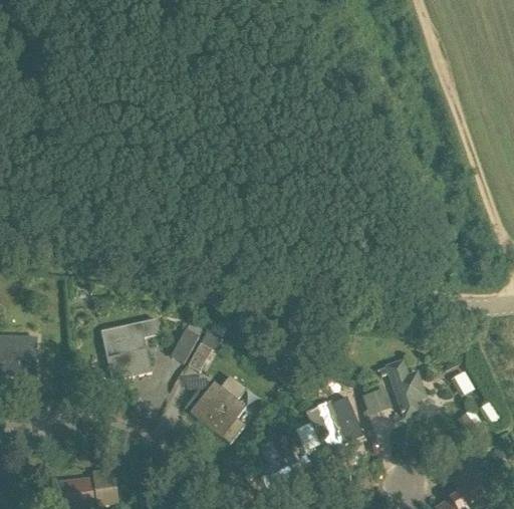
[(123,324),(100,329),(111,379),(151,370),(143,332),(126,336),(123,324)]
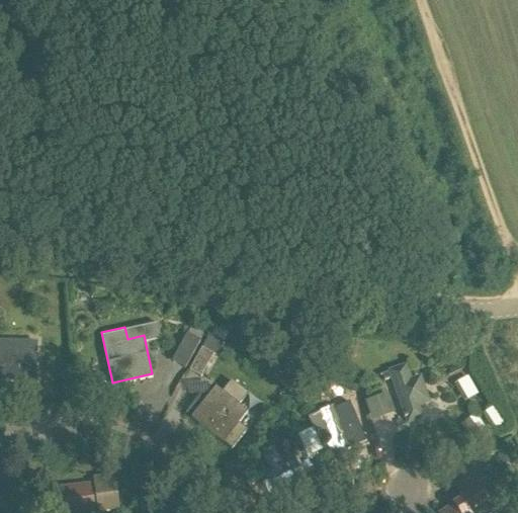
[(172,358),(185,365),(200,337),(187,330),(172,358)]
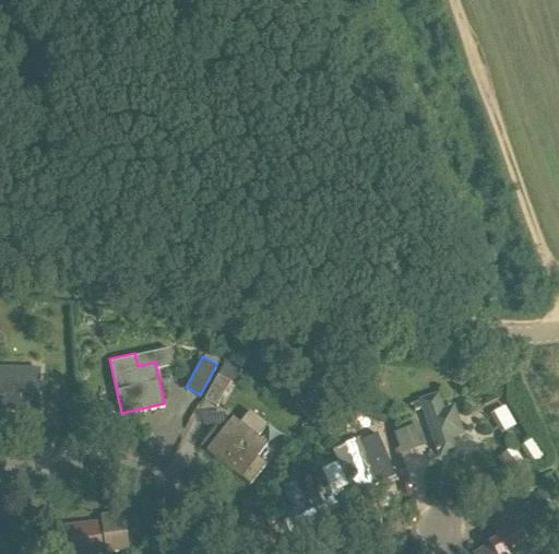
[(39,409),(40,366),(0,364),(0,397),(1,398),(1,408),(39,409)]
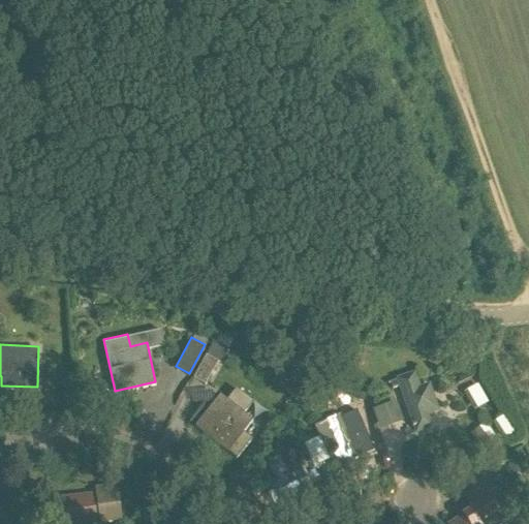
[(218,357),(206,350),(192,374),(204,381),(218,357)]
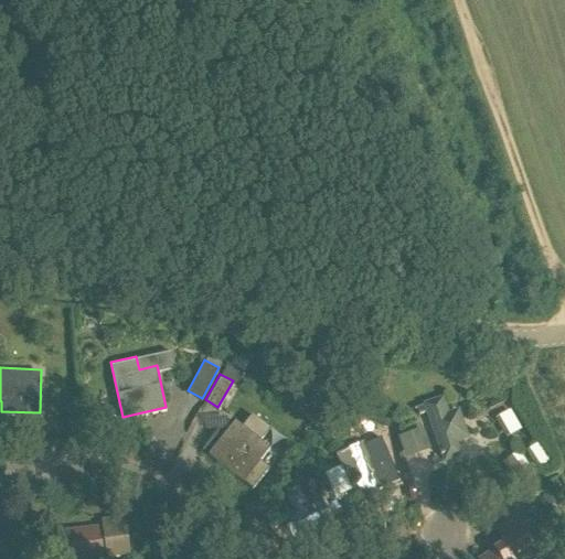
[(458,407),(448,410),(443,395),(417,404),(419,408),(427,406),(440,443),(438,444),(441,452),(443,451),(445,457),(460,452),(455,439),(468,434),(458,407)]
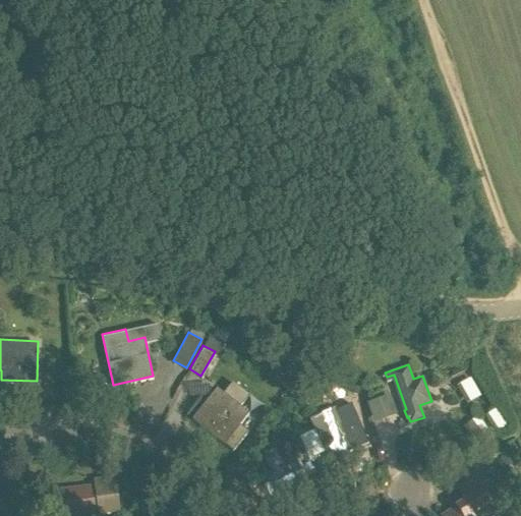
[(236,420),(239,423),(249,411),(218,386),(192,416),(221,439),(236,420)]
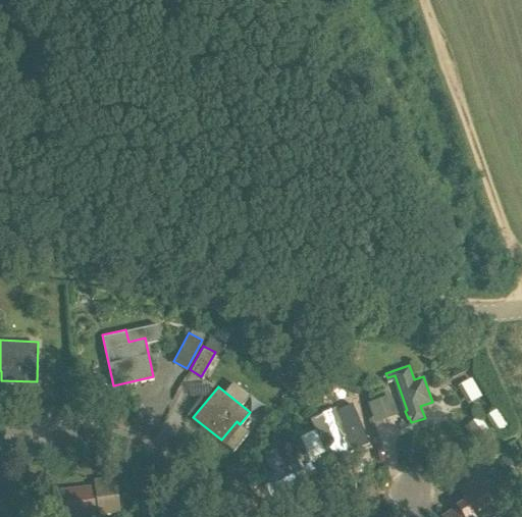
[(367,399),(374,415),(397,406),(390,390),(367,399)]
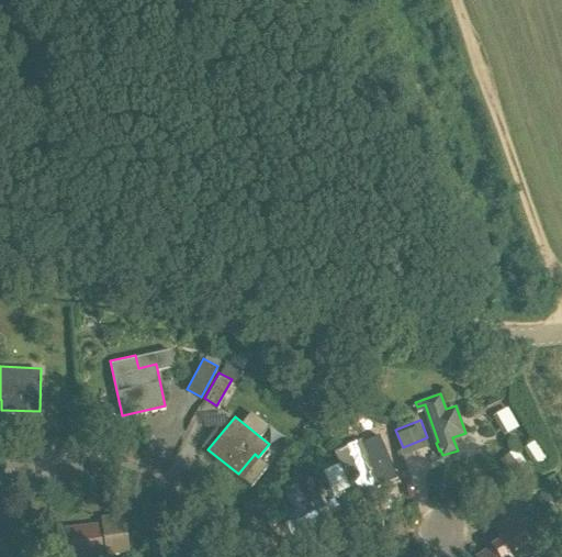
[(371,450),(380,446),(374,435),(381,433),(380,432),(337,450),(353,488),(381,476),(371,450)]
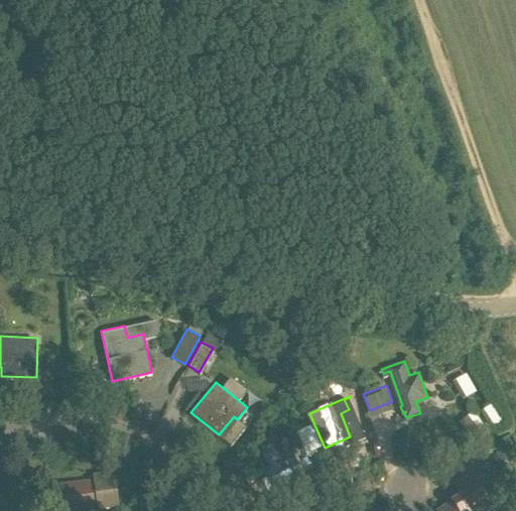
[(473,409),(459,419),(473,437),(487,427),(473,409)]
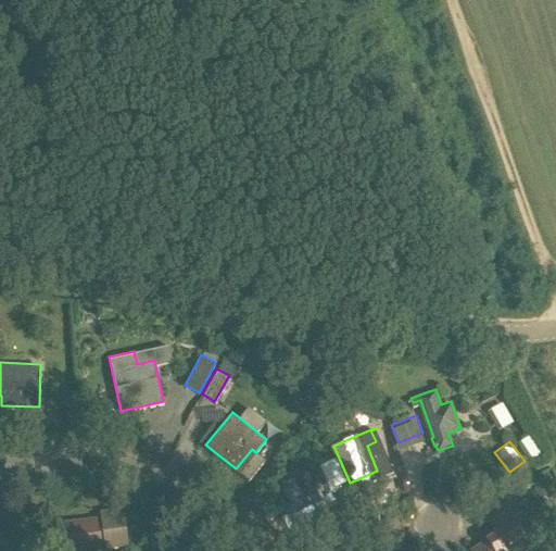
[(128,503),(103,505),(105,516),(66,521),(71,549),(133,541),(128,503)]
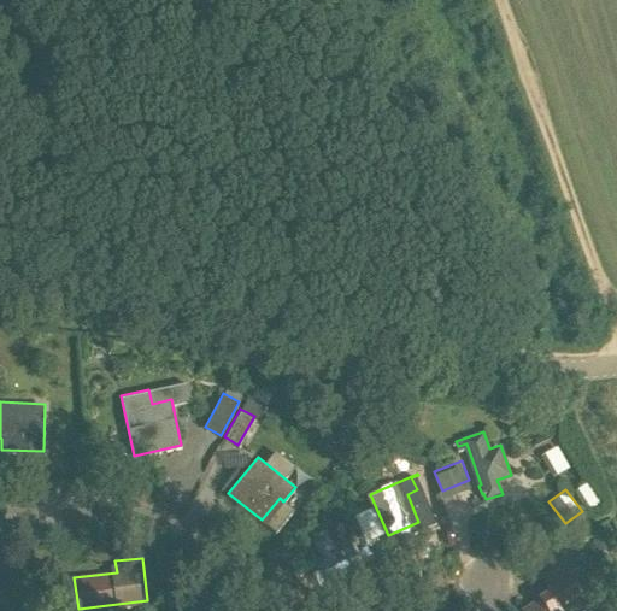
[(369,579),(380,574),(375,563),(364,568),(369,579)]
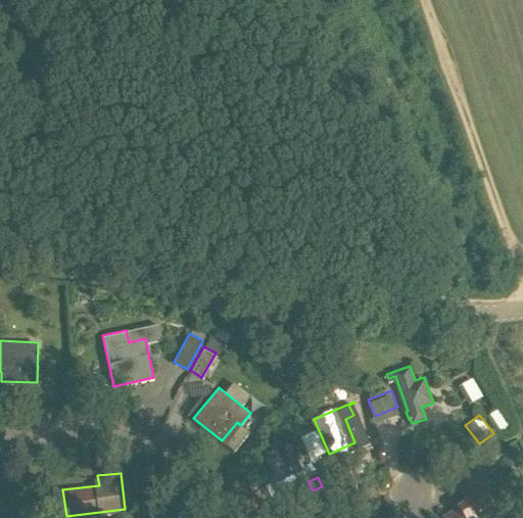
[(488,517),(498,512),(479,482),(464,492),(469,501),(444,516),(445,517),(488,517)]
